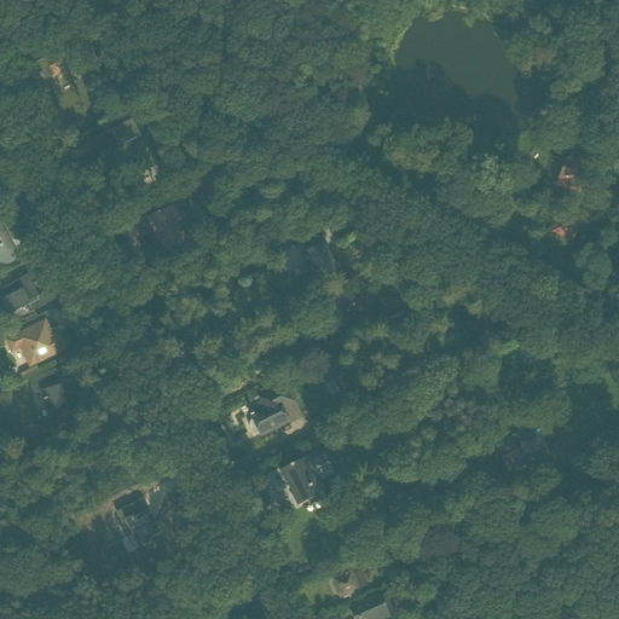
[(41,92),(59,82),(46,57),(28,67),(41,92)]
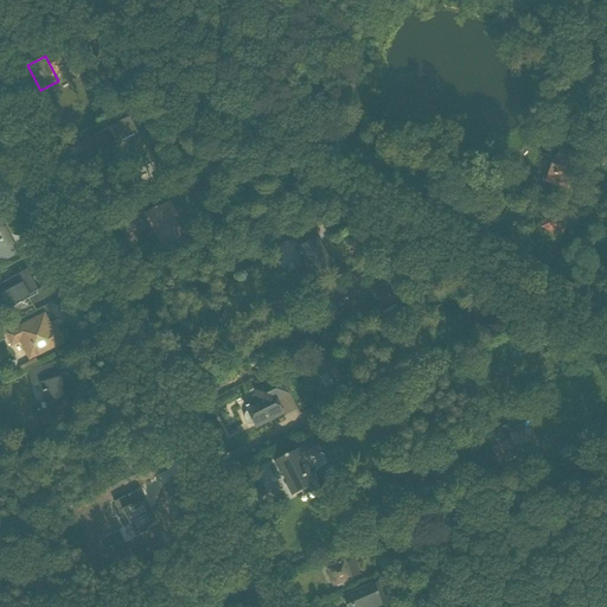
[(131,174),(154,161),(131,115),(107,127),(131,174)]
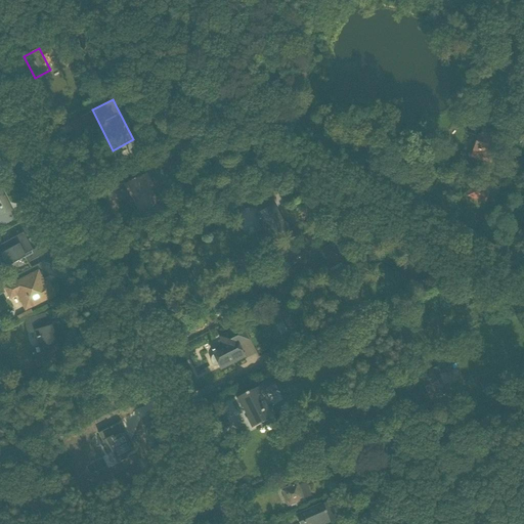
[(478,160),(491,165),(501,134),(481,128),(479,135),(477,135),(470,158),(478,160)]
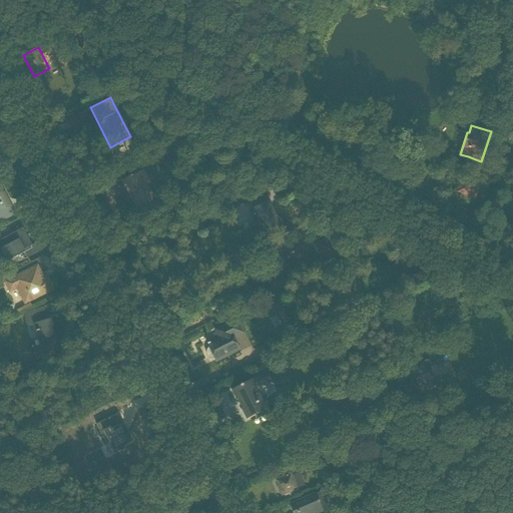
[(136,209),(159,199),(145,169),(122,179),(136,209)]
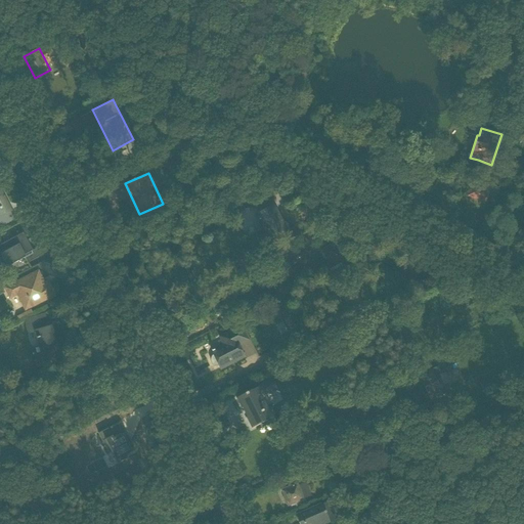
[(0,225),(17,216),(0,184),(0,225)]
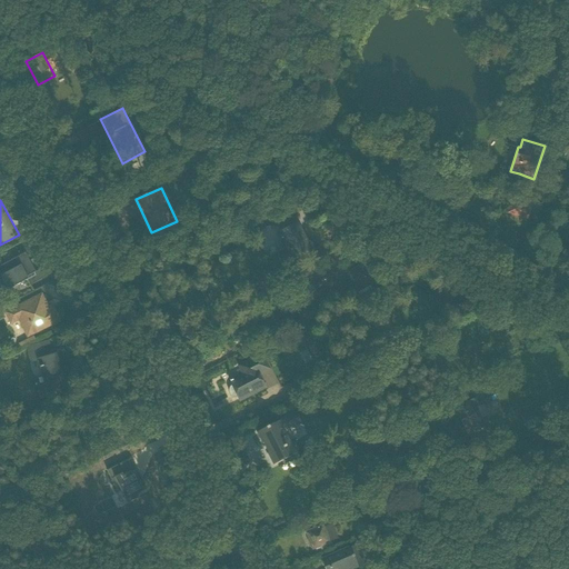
[(282,233),(299,263),(321,251),(305,221),(282,233)]
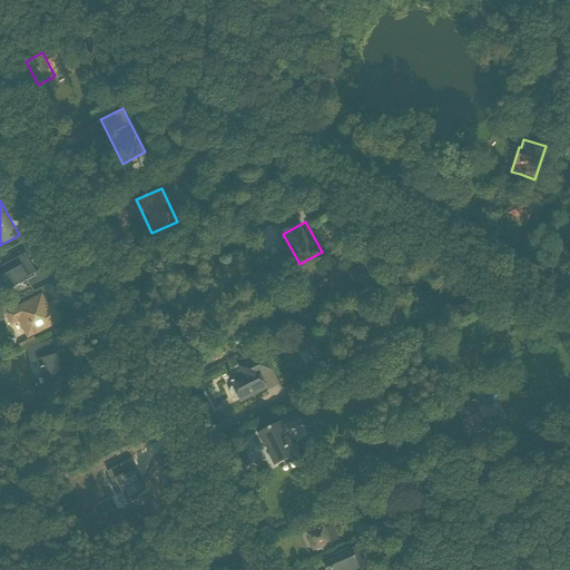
[(0,285),(2,291),(37,273),(26,251),(0,264),(0,285)]
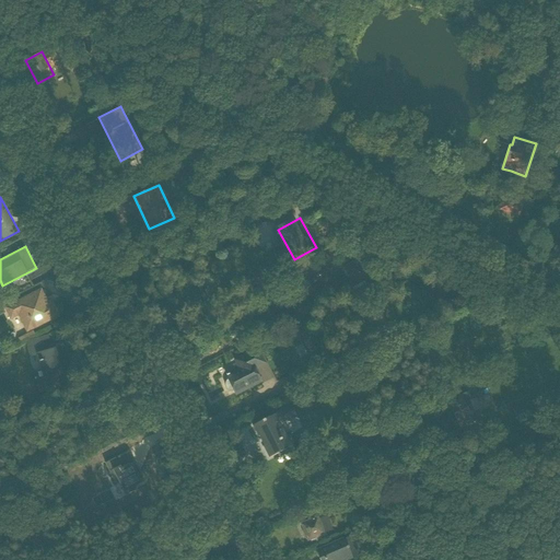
[(351,288),(375,275),(363,254),(339,266),(351,288)]
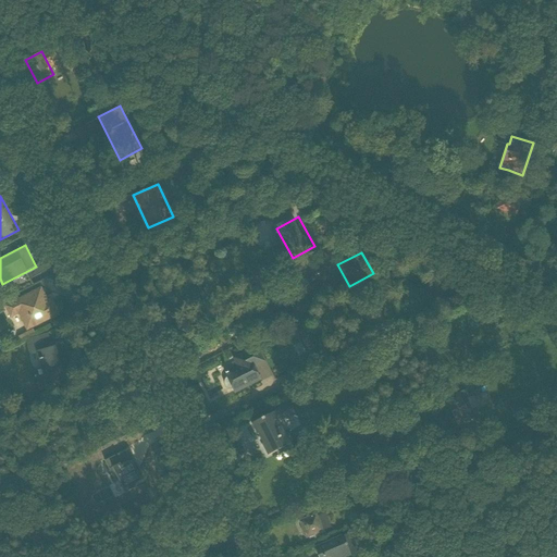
[(27,332),(59,316),(50,298),(48,299),(41,286),(4,305),(11,320),(20,316),(27,332)]
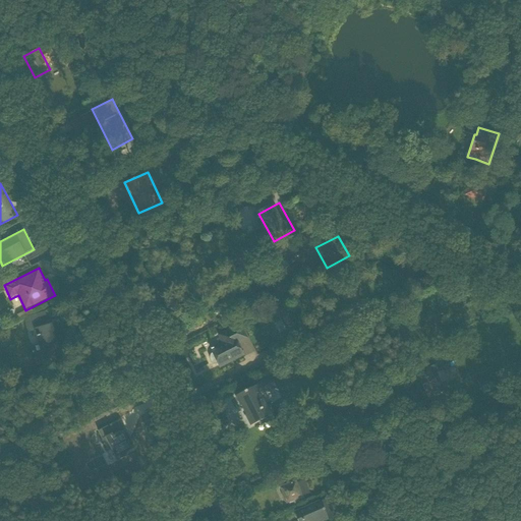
[(10,304),(13,309),(21,304),(17,299),(10,304)]
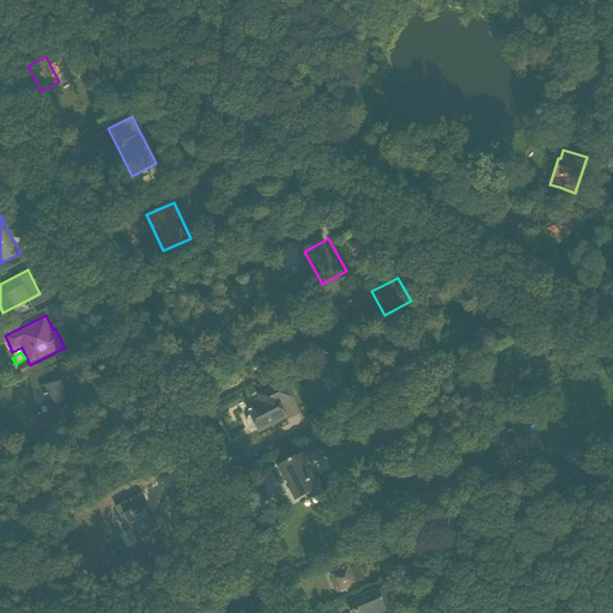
[(49,414),(73,408),(66,378),(42,383),(49,414)]
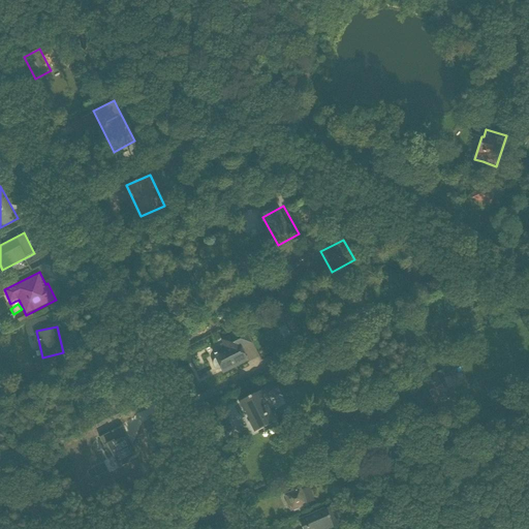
[(218,375),(250,360),(237,333),(205,347),(218,375)]
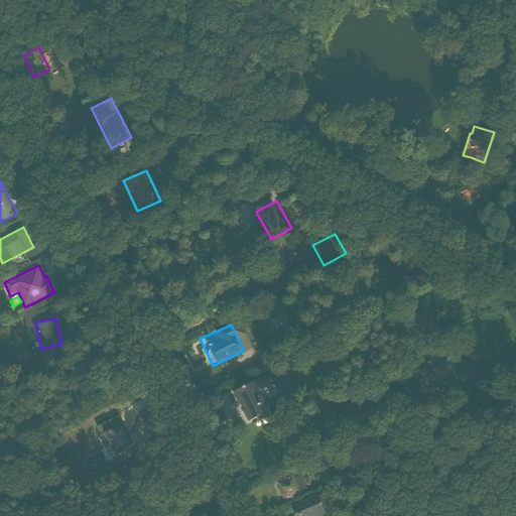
[(422,394),(442,386),(431,360),(411,369),(422,394)]
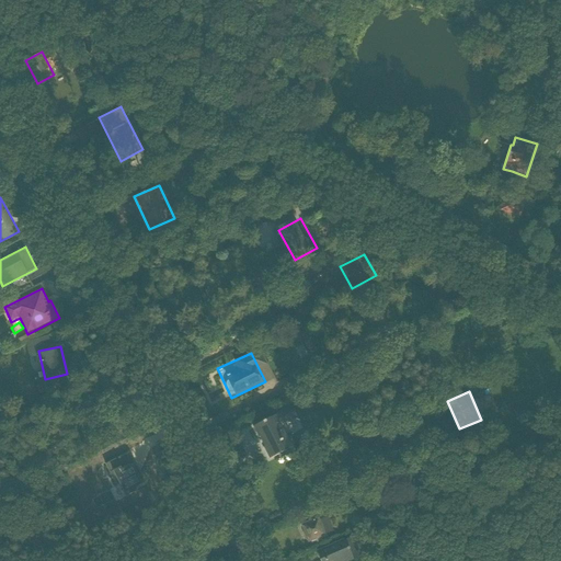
[(299,416),(294,405),(254,425),(272,458),(293,448),(282,425),(299,416)]
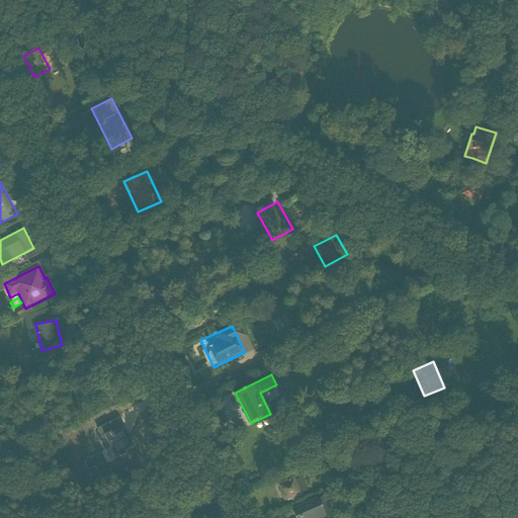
[(105,451),(130,443),(121,420),(97,428),(105,451)]
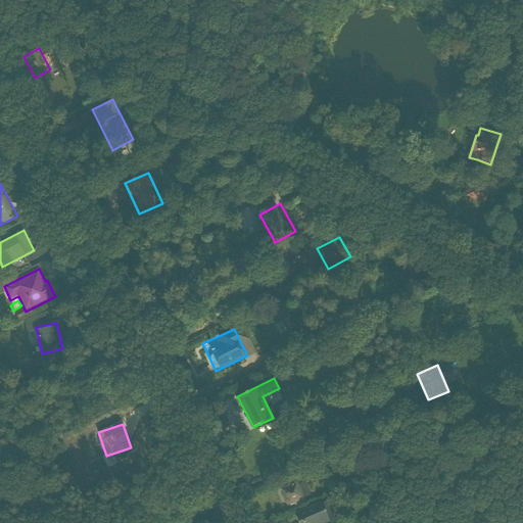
[(522,428),(514,441),(522,447),(522,428)]
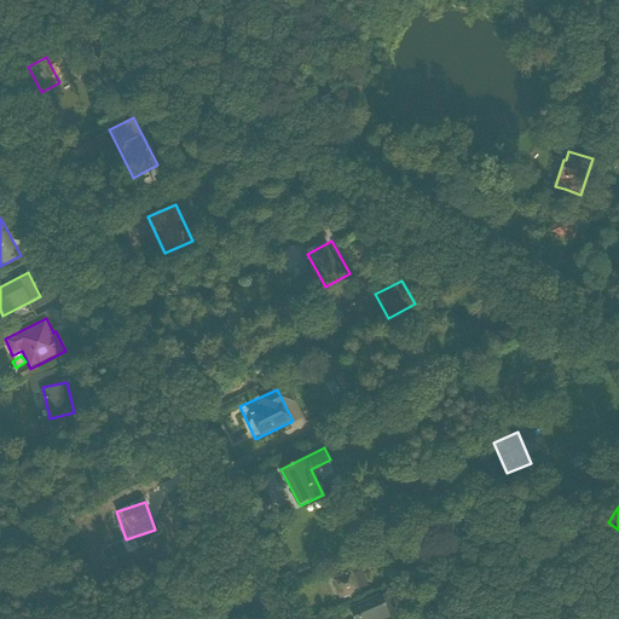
[(339,597),(368,586),(360,567),(331,579),(339,597)]
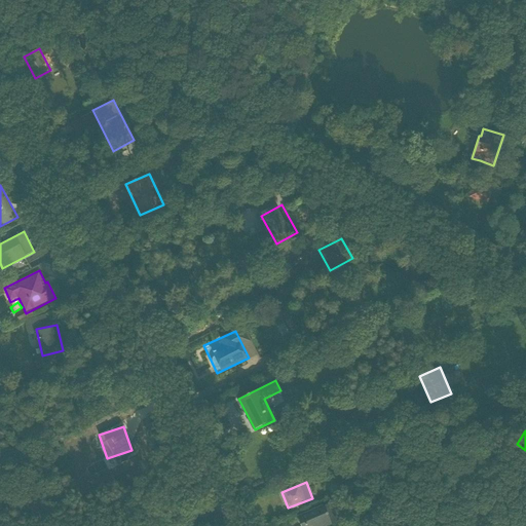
[(302,525),(331,525),(334,525),(326,504),(299,516),(302,525)]
